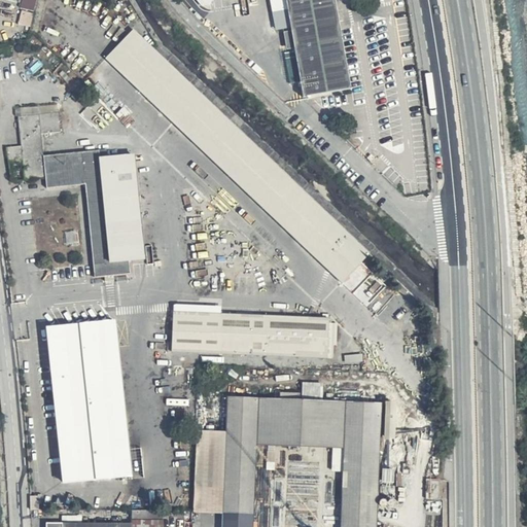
[(37,0),(23,0),(22,8),(35,11),(37,0)]
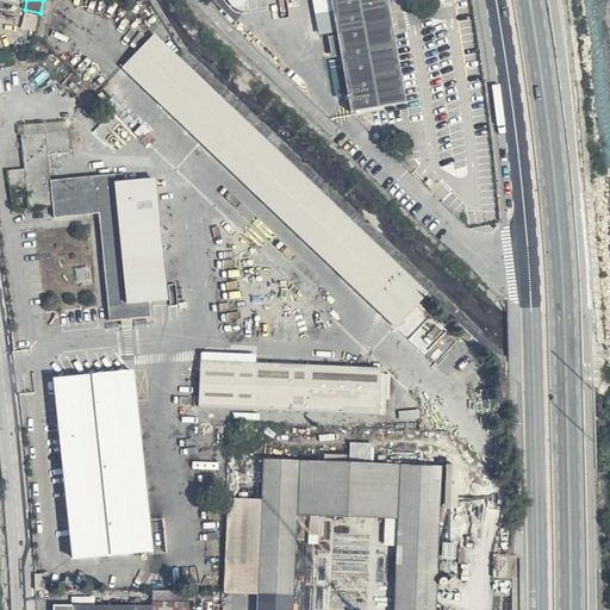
[(230,0),(232,1),(237,10),(244,10),(246,1),(244,0),(312,0),(313,13),(335,10),(350,110),(406,101),(388,0),(230,0)]
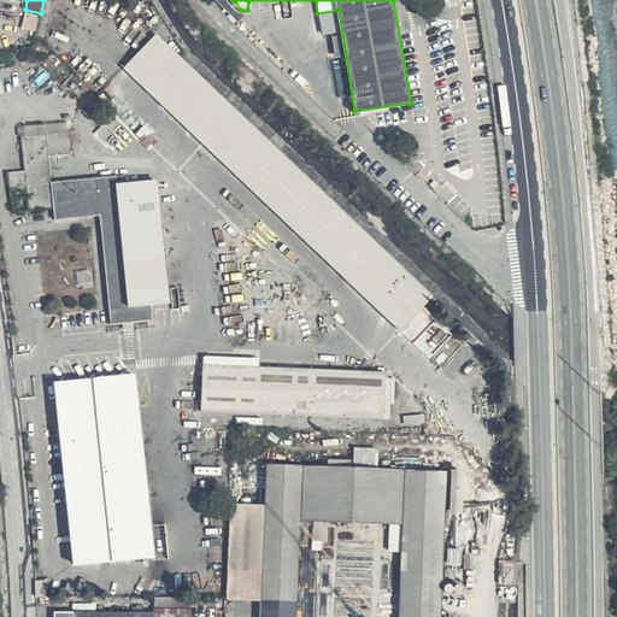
[(432,294),(158,33),(123,66),(398,331),(432,294)]
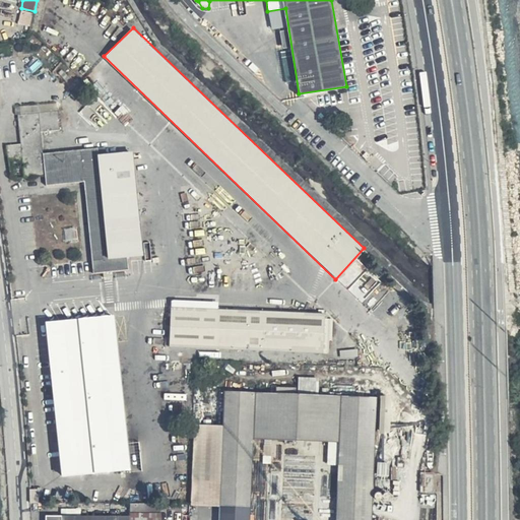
[(42,131),(60,129),(58,109),(17,114),(19,143),(6,144),(7,157),(22,156),(24,176),(44,175),(47,183),(85,181),(92,272),(129,269),(128,255),(142,254),(134,148),(100,150),(99,145),(44,150),(42,131)]
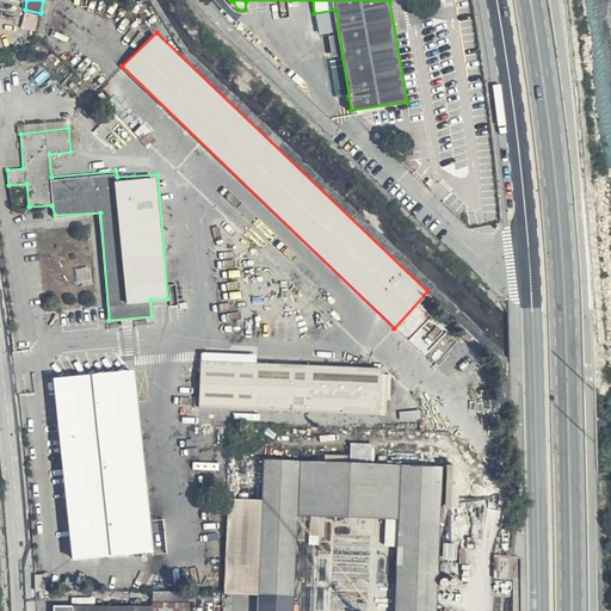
[(201,358),(198,407),(387,414),(387,400),(393,399),(393,375),(383,374),(382,366),(257,360),(257,353),(201,351),(201,358)]
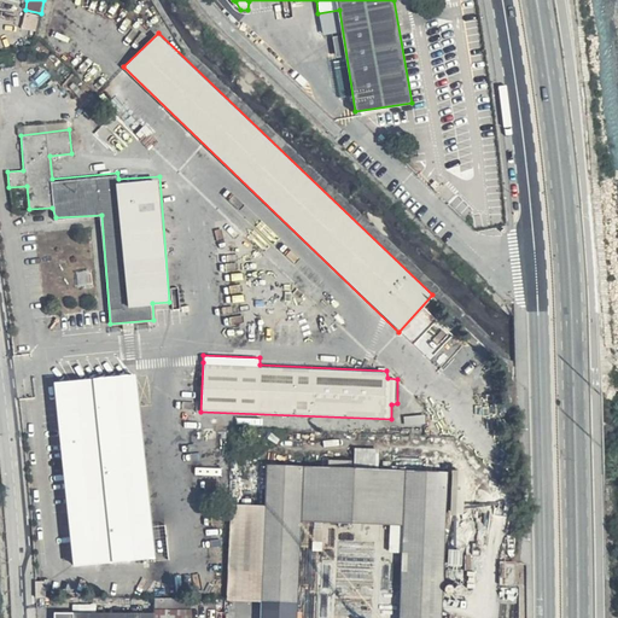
[(153,524),(135,371),(56,379),(75,561),(170,558),(165,523),(153,524)]
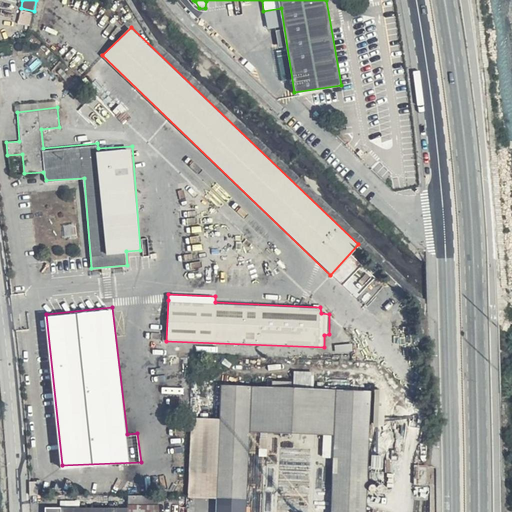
[(366,511),(371,389),(220,383),(220,419),(218,499),(217,511),(366,511)]
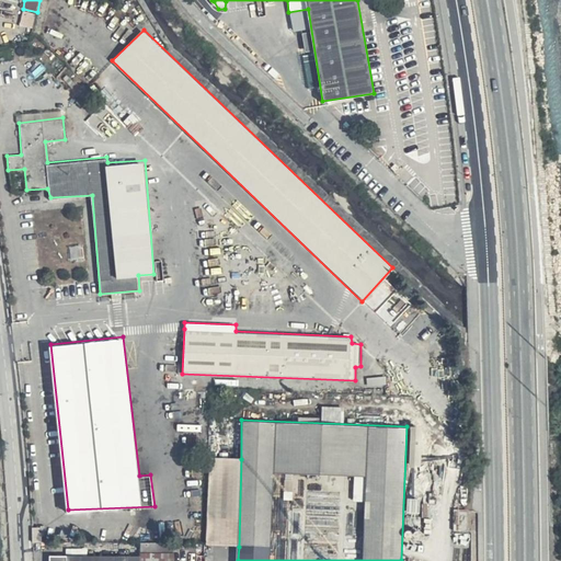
[(239,547),(241,459),(212,457),(205,548),(239,547)]
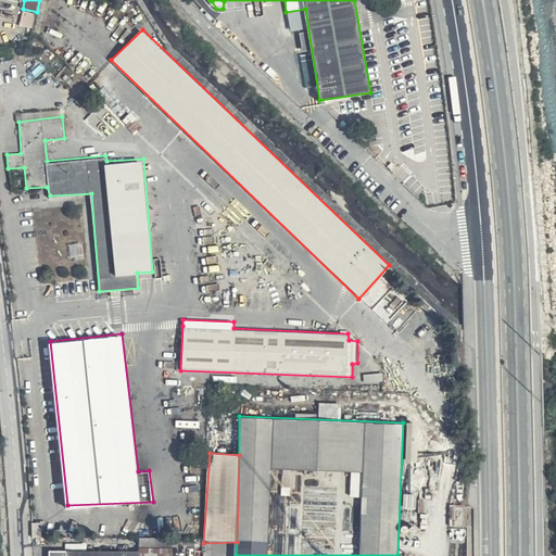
[(39,535),(39,522),(30,523),(32,535),(39,535)]
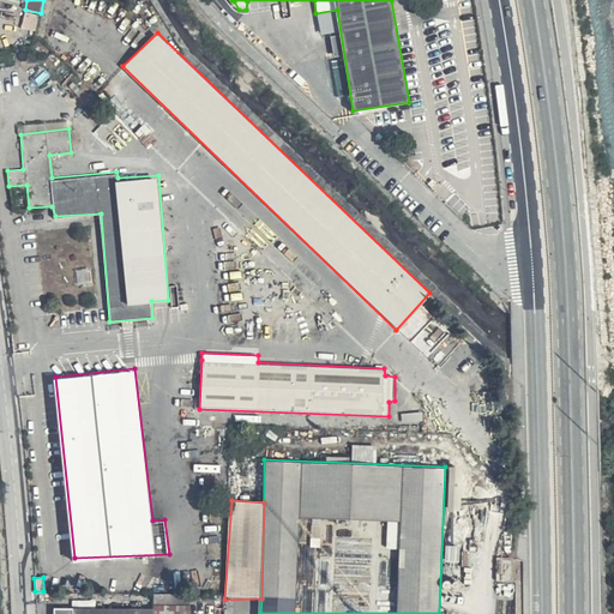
[(152,607),(53,607),(53,613),(191,613),(188,594),(154,594),(152,607)]
